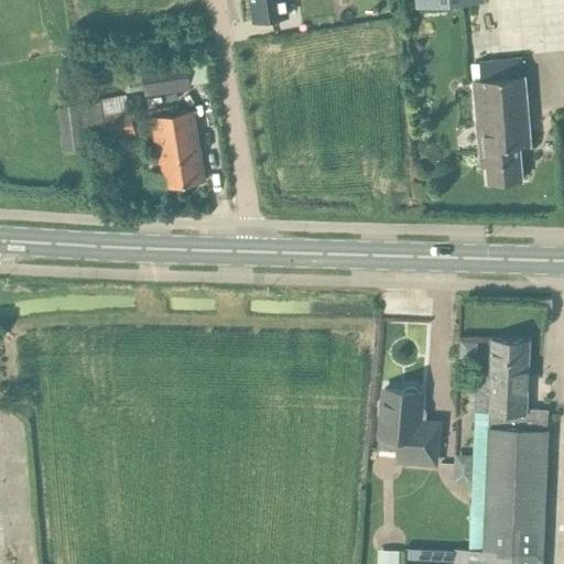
[(277,0),(242,0),(246,23),(279,20),(277,0)]
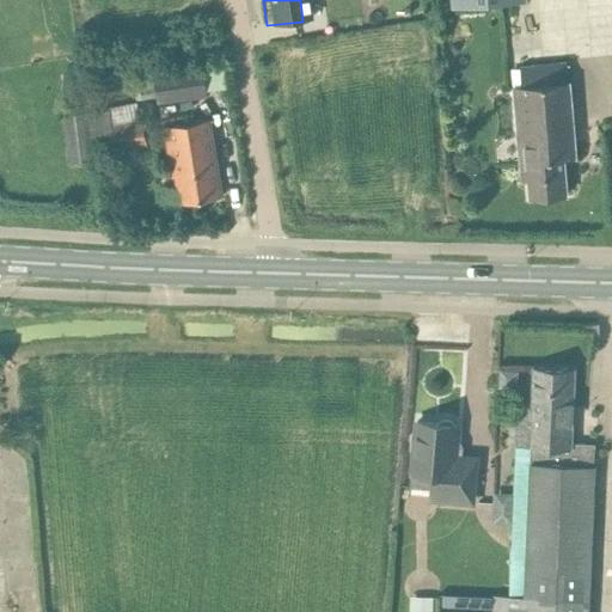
[(513,68),(514,86),(521,176),(528,175),(531,197),(567,194),(564,157),(576,155),(570,81),(568,60),(519,65),(519,68),(513,68)]
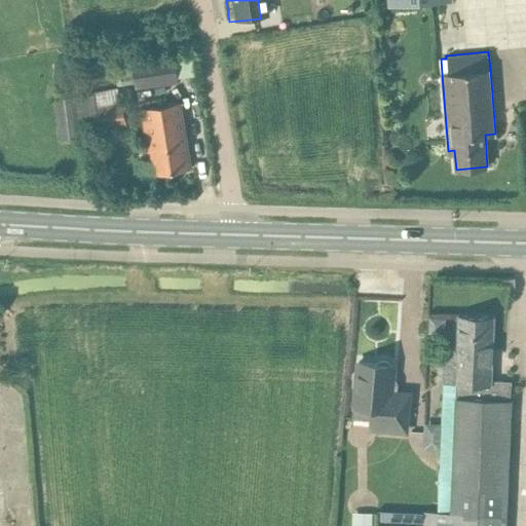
[(174,57),(134,62),(132,63),(132,58),(114,60),(117,84),(136,82),(137,87),(177,82),(174,57)]
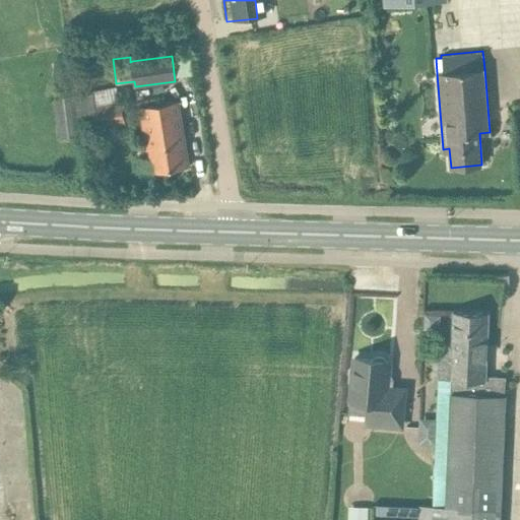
[(111,59),(102,60),(104,77),(114,76),(111,59)]
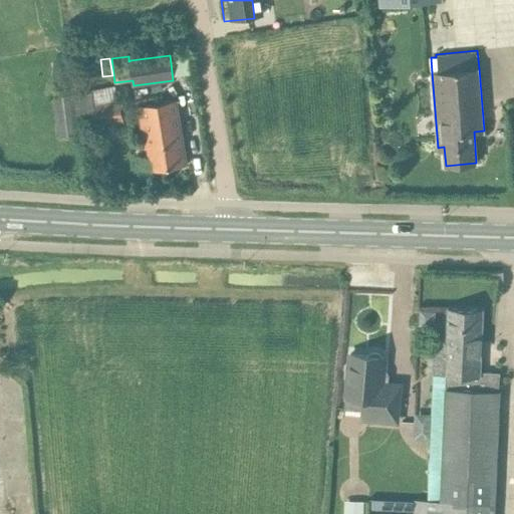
[(85,78),(102,76),(100,59),(83,61),(85,78)]
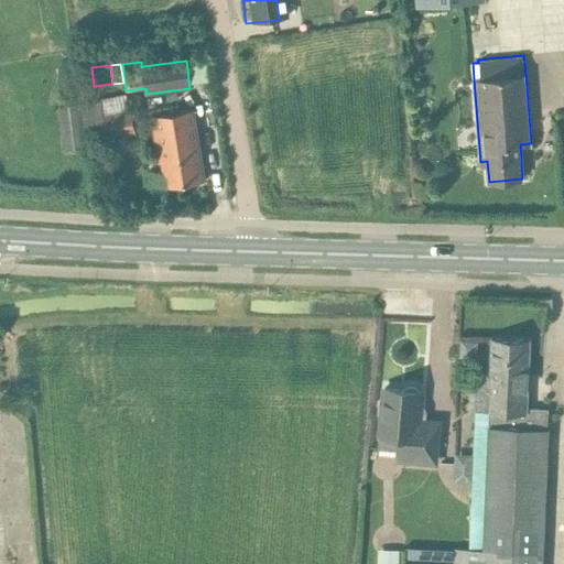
[(129,111),(127,94),(100,98),(100,100),(58,106),(64,150),(88,147),(87,142),(137,136),(133,110),(129,111)]
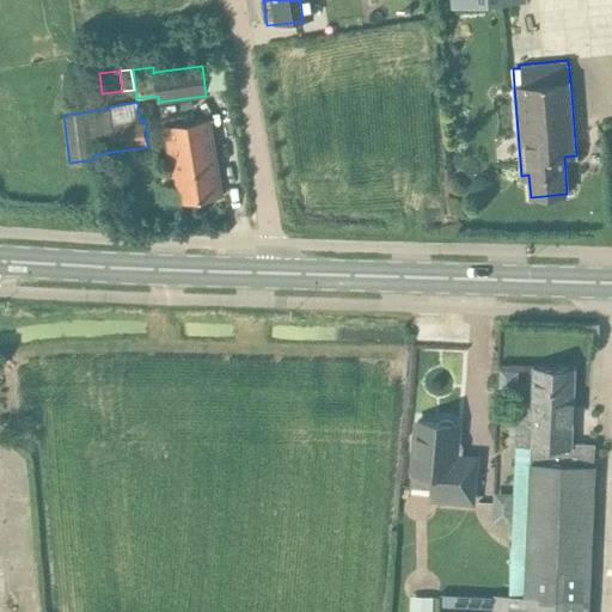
[(165,126),(173,176),(177,176),(181,202),(222,195),(209,118),(165,126)]
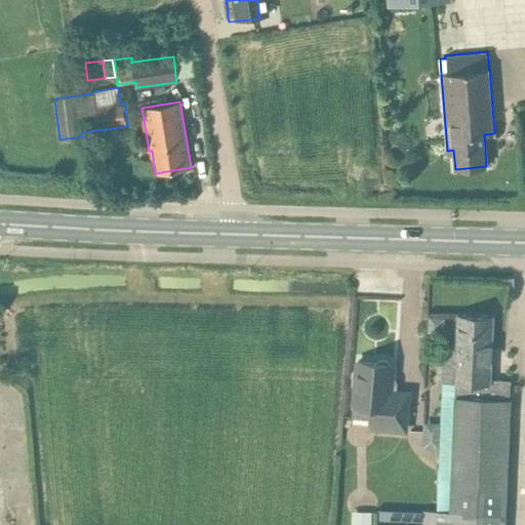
[(489,385),(490,379),(492,315),(458,314),(456,341),(444,341),(442,382),(489,385)]
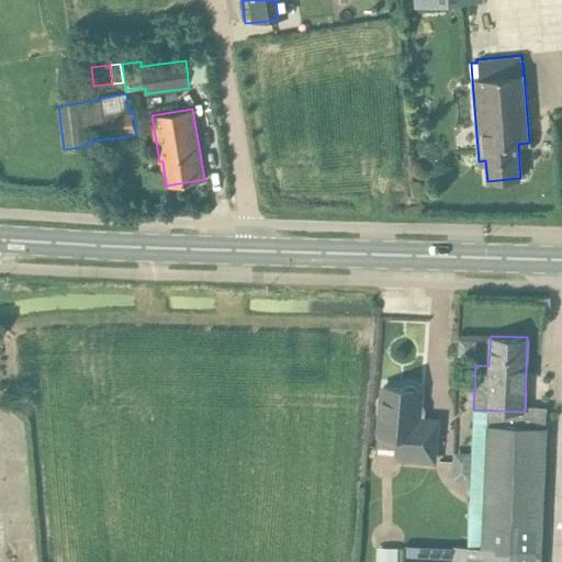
[(378,403),(377,409),(381,415),(378,445),(396,447),(396,457),(434,460),(437,420),(422,418),(422,411),(419,406),(420,390),(383,385),(382,398),(378,403)]
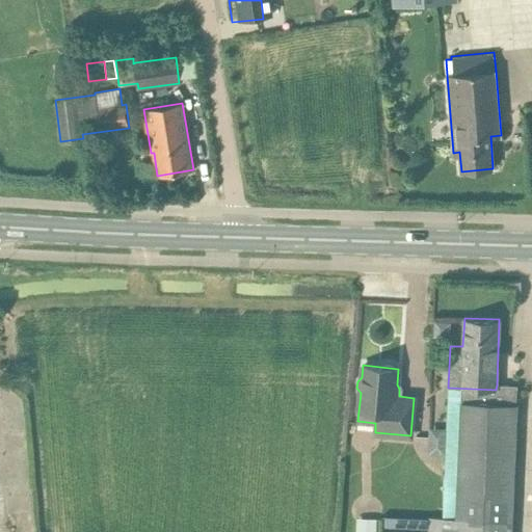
[(496,390),(448,388),(443,516),(428,516),(427,531),(511,531),(519,386),(497,384),(496,390)]
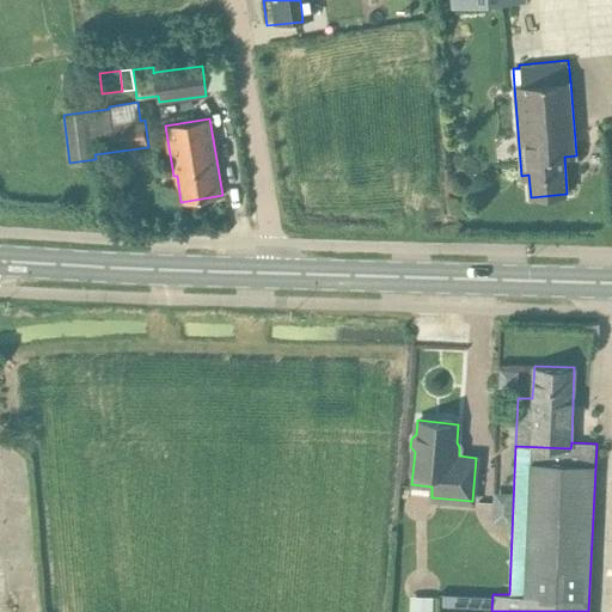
[(409,595),(409,611),(432,611),(433,595),(409,595)]
